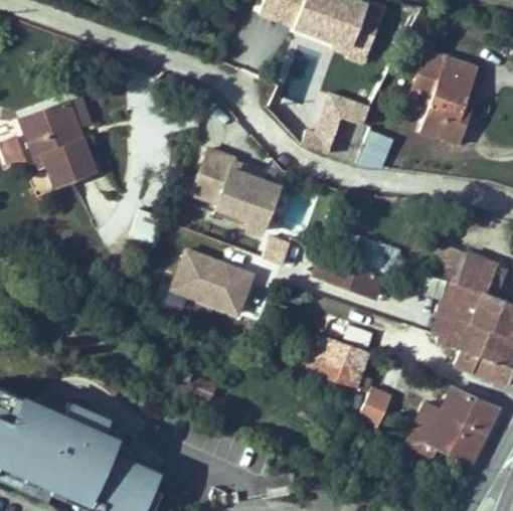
[(147,16),(154,2),(149,0),(144,0),(139,11),(147,16)]
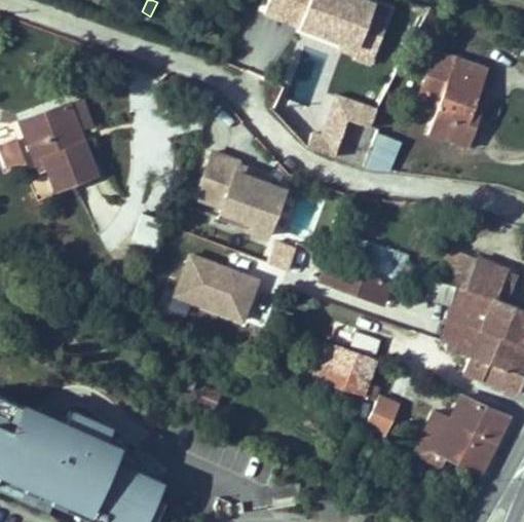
[(372,64),(395,10),(370,0),(262,0),(257,14),(372,64)]
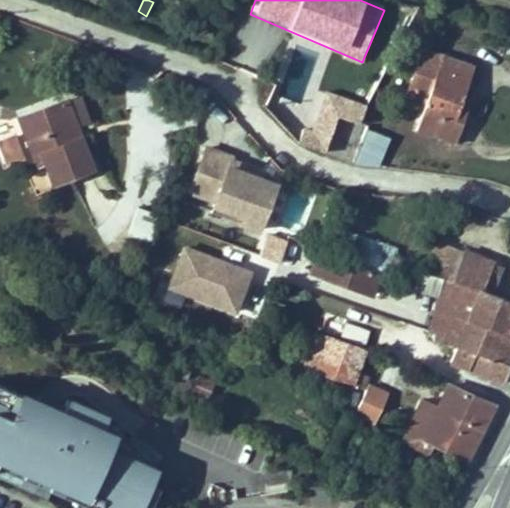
[(413,22),(421,4),(415,1),(407,19),(413,22)]
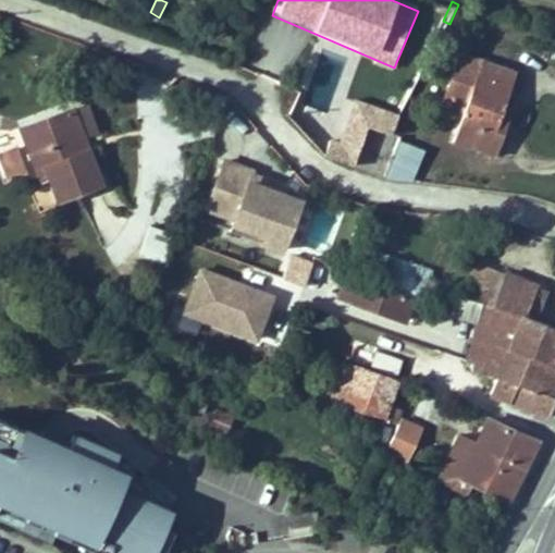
[(505,107),(518,72),(461,51),(442,106),(461,113),(451,144),(494,159),(513,109),(505,107)]
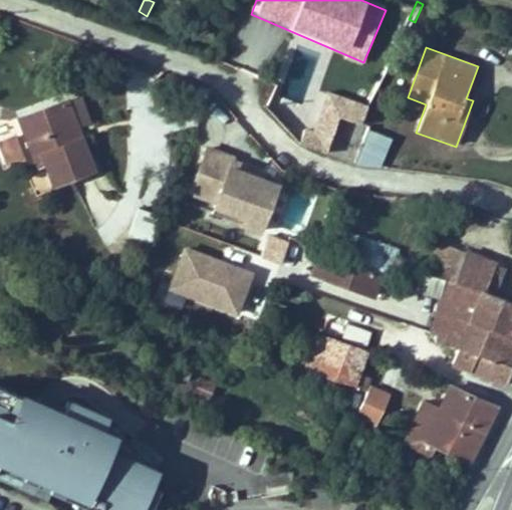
[(507,58),(511,54),(506,49),(502,54),(507,58)]
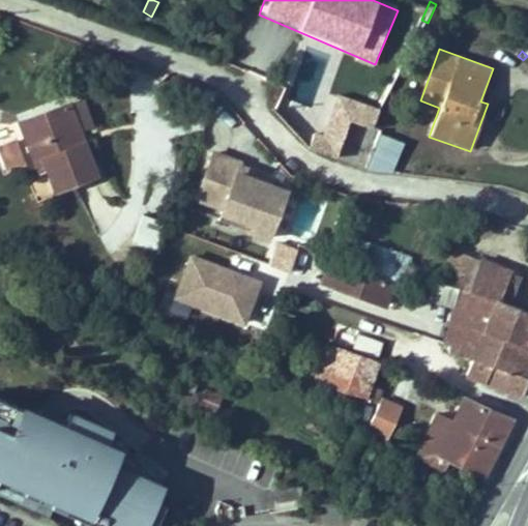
[(501,83),(496,76),(489,81),(493,88),(501,83)]
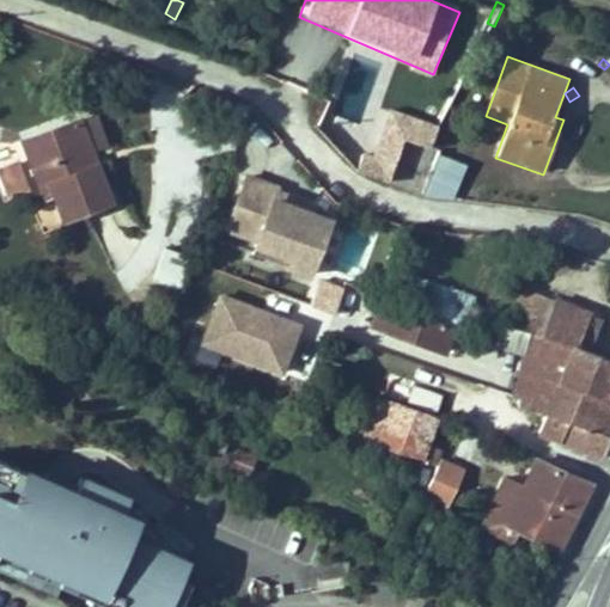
[(372,108),(365,130),(380,135),(388,112),(372,108)]
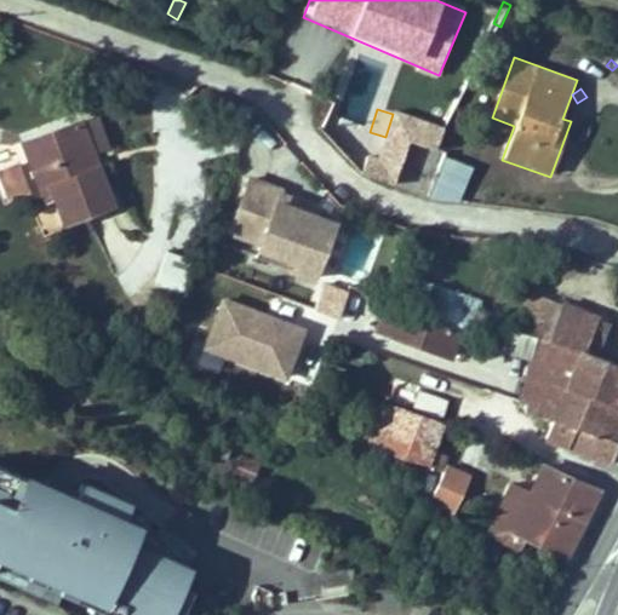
[(438,150),(446,128),(396,110),(378,159),(368,155),(361,174),(392,185),(408,139),(438,150)]
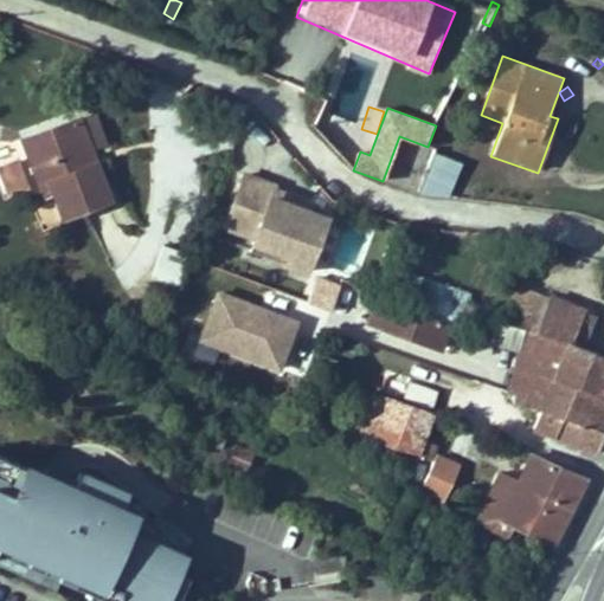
[(97,112),(83,118),(97,152),(110,146),(97,112)]
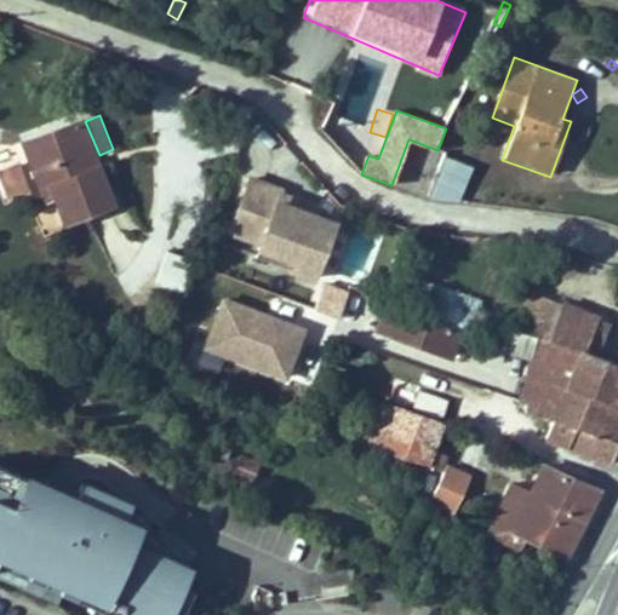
[(118,205),(84,118),(22,143),(44,206),(53,202),(63,229),(118,205)]
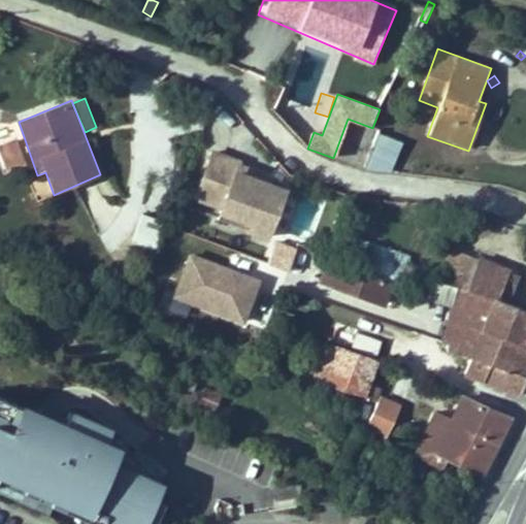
[(327,118),(314,112),(308,130),(314,132),(314,131),(322,133),(327,118)]
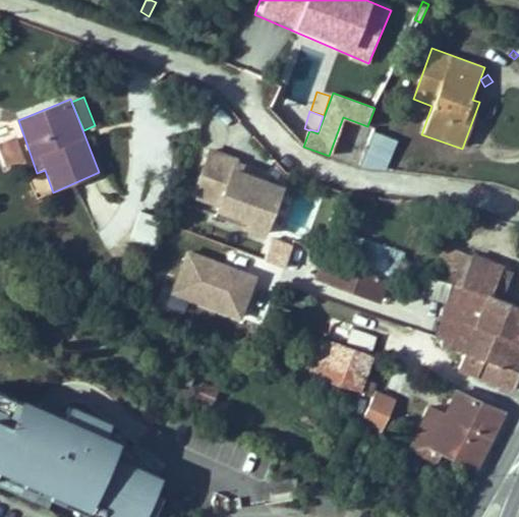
[(360,166),(372,129),(346,120),(333,157),(360,166)]
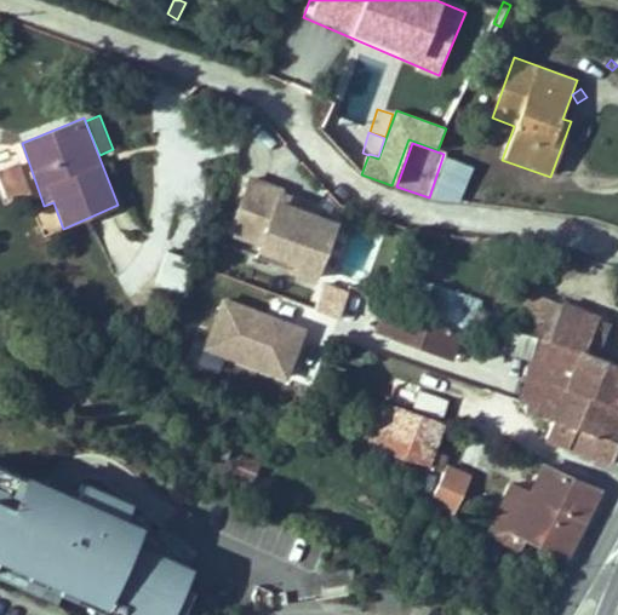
[(461,202),(474,168),(445,157),(430,199),(461,202)]
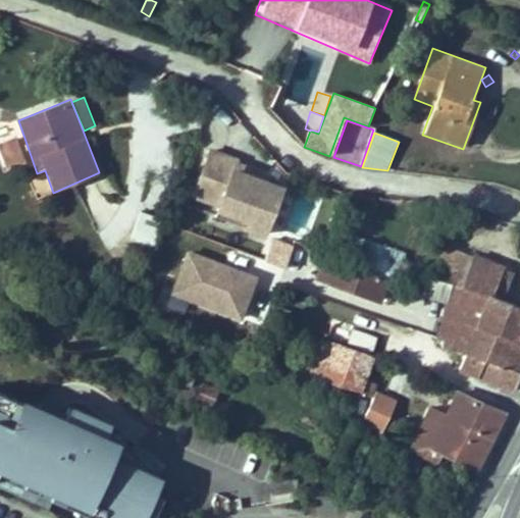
[(27,162),(16,138),(0,143),(0,151),(7,169),(27,162)]
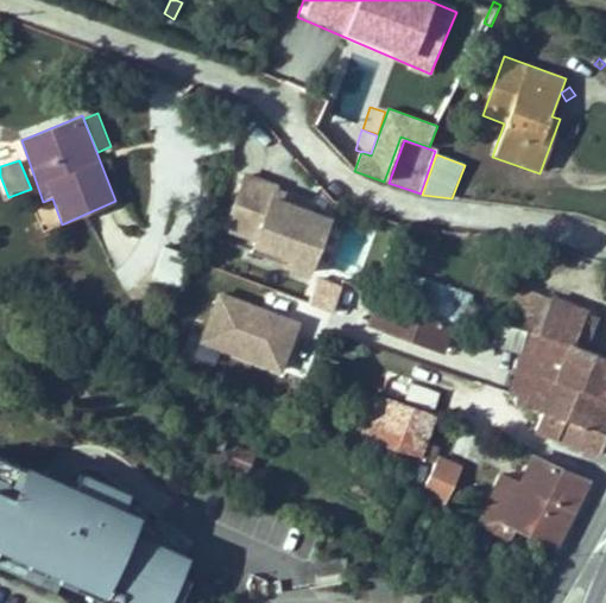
[(120,178),(113,166),(106,170),(113,182),(120,178)]
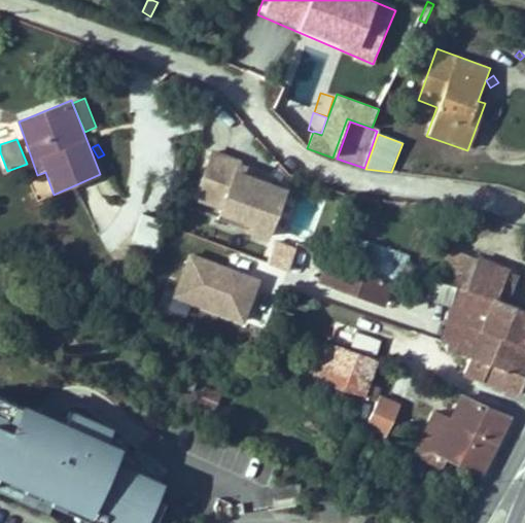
[(268,241),(287,187),(236,168),(239,161),(212,150),(194,201),(218,210),(216,215),(248,227),(245,234),(268,241)]
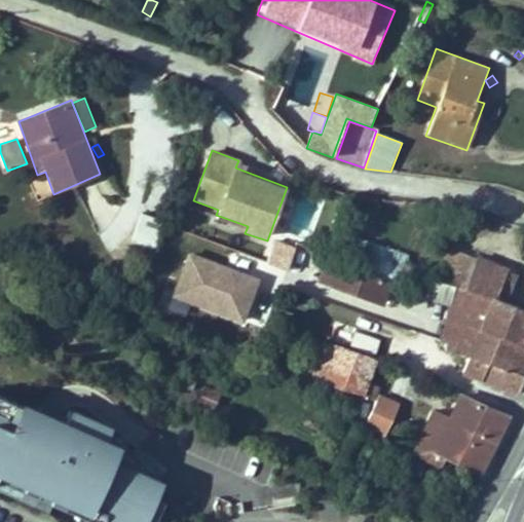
[(44,194),(48,192),(43,182),(39,184),(44,194)]
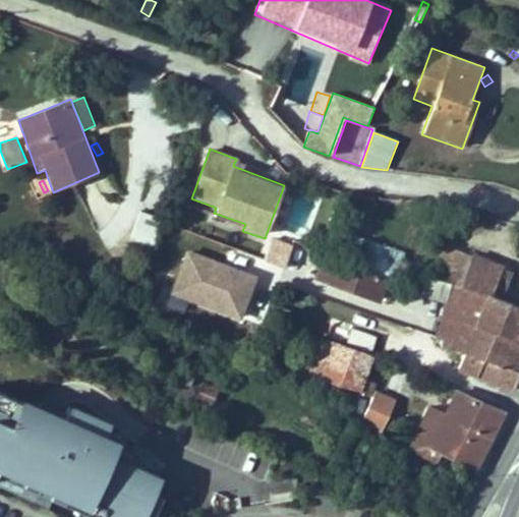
[(153,249),(164,218),(141,211),(130,242),(153,249)]
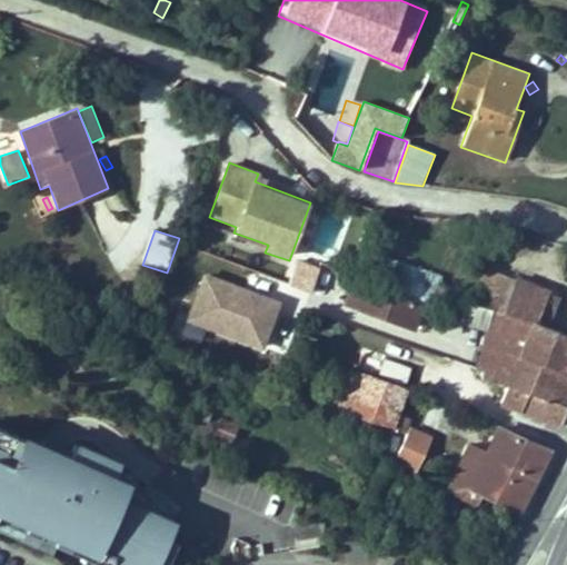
[(242,241),(232,238),(230,244),(240,247),(242,241)]
